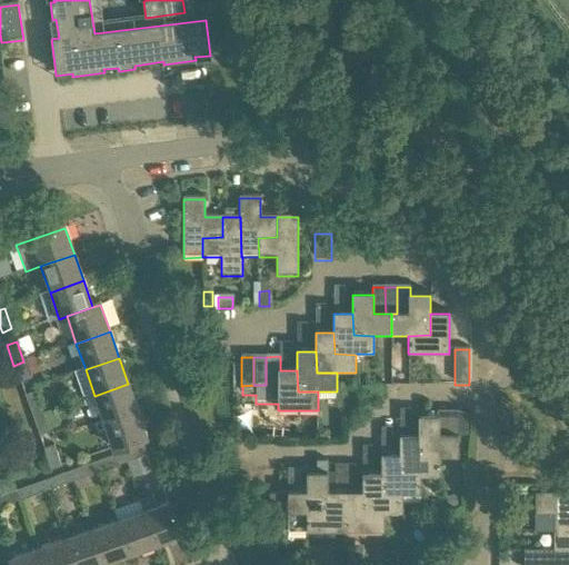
[(23,362),(13,366),(20,385),(31,382),(23,362)]
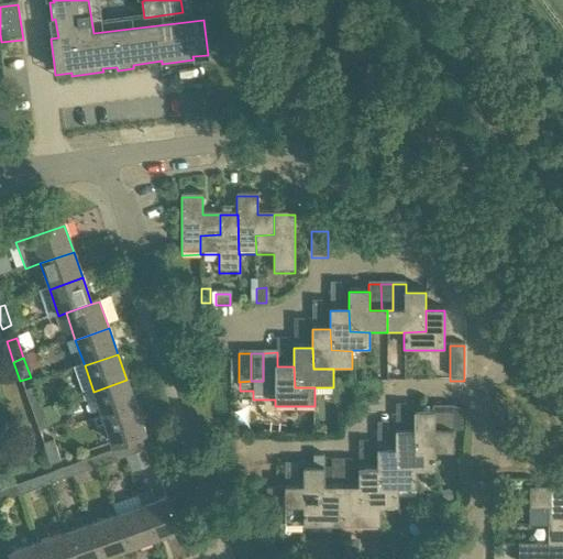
[(94,392),(102,417),(135,405),(127,380),(94,392)]
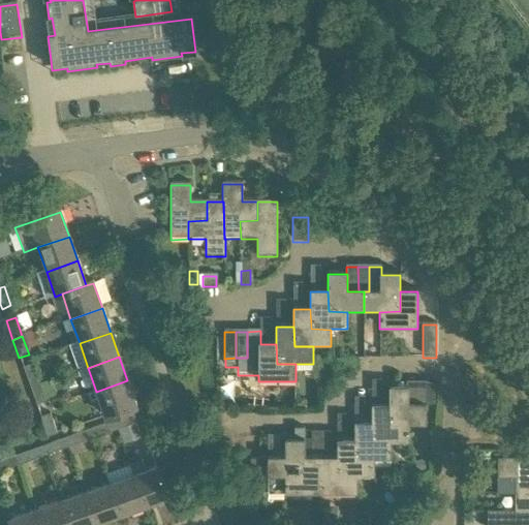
[(24,370),(30,388),(39,384),(33,366),(24,370)]
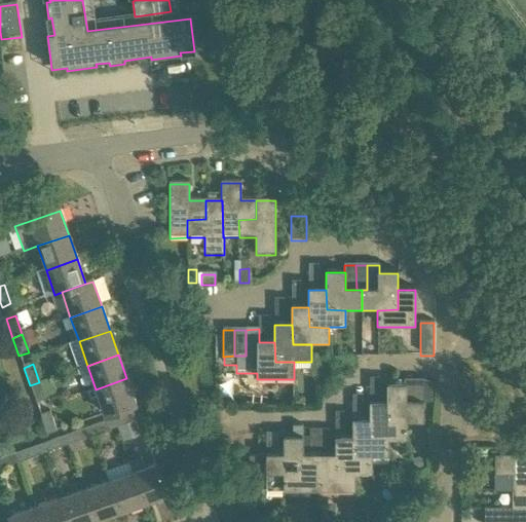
[(136,404),(126,378),(96,389),(105,414),(136,404)]
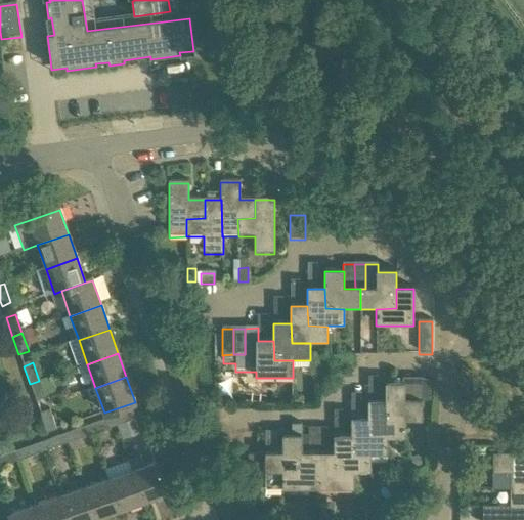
[(39,381),(30,384),(36,402),(45,399),(44,396),(54,393),(49,378),(39,381)]
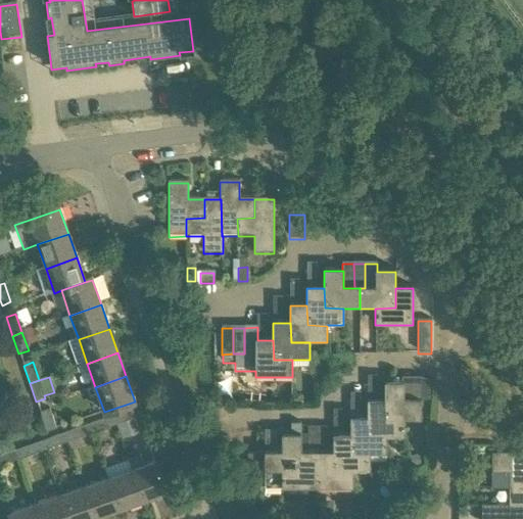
[(421,421),(421,402),(420,402),(420,378),(405,378),(405,384),(384,384),(384,402),(385,402),(385,420),(403,420),(403,421),(421,421)]
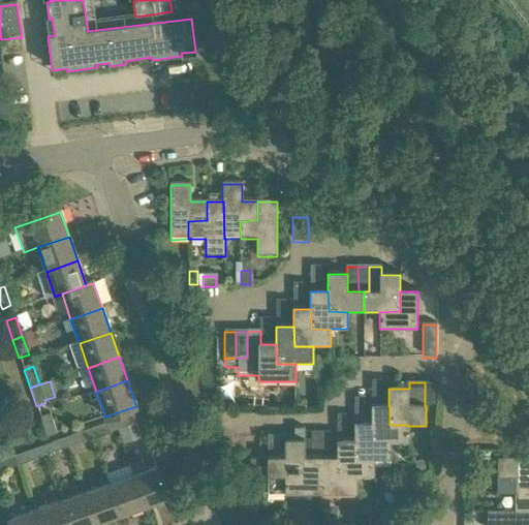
[(390,406),(389,406),(371,406),(371,423),(373,424),(372,442),(392,442),(392,443),(408,443),(408,426),(408,425),(390,425),(390,406)]
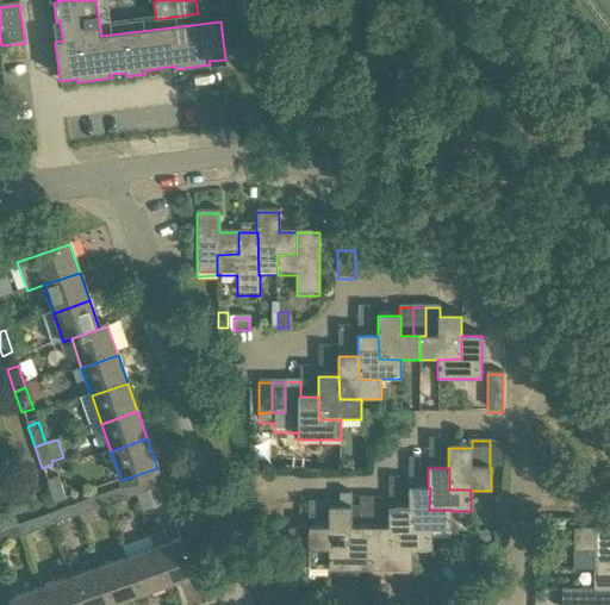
[(58,479),(47,484),(55,505),(66,501),(58,479)]
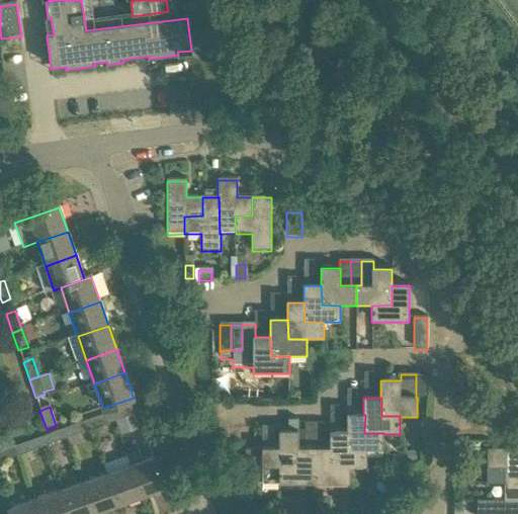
[(139,431),(134,417),(130,408),(111,414),(114,423),(116,422),(121,437),(139,431)]
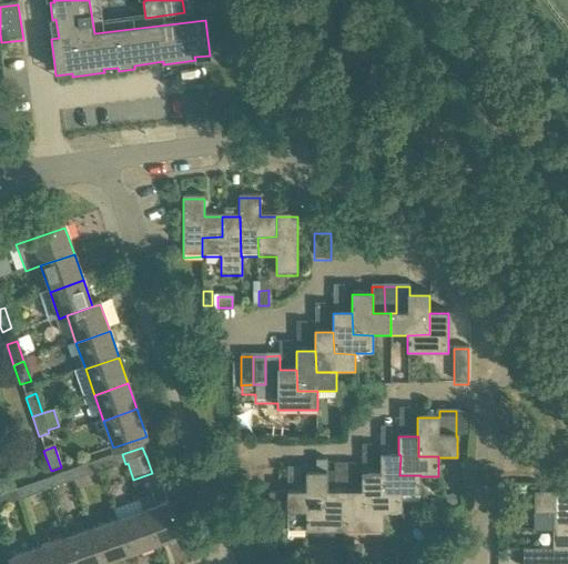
[(401,455),(398,454),(398,455),(381,454),(381,473),(381,493),(402,494),(421,495),(421,476),(421,475),(399,475),(401,455)]
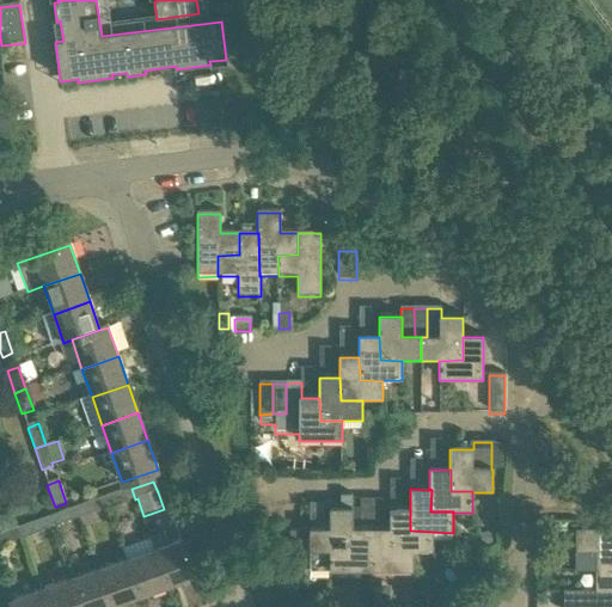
[(129,502),(124,491),(103,500),(106,510),(129,502)]
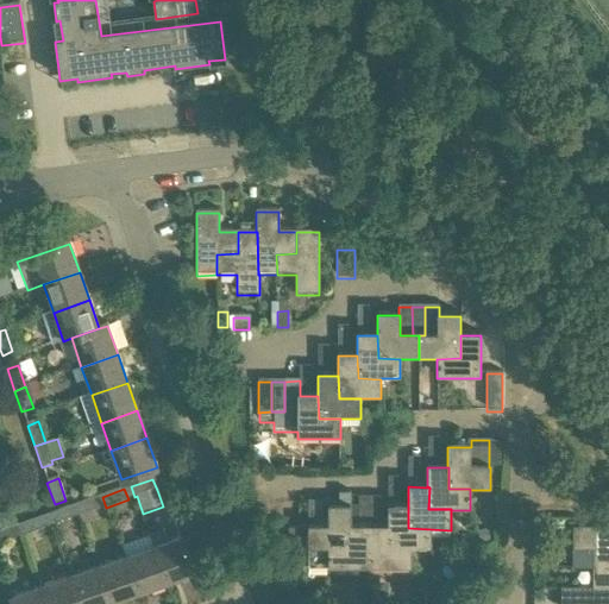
[(351,527),(351,507),(351,495),(339,495),(339,507),(330,507),(330,502),(308,502),(308,570),(328,570),(327,549),(349,549),(349,527),(351,527)]
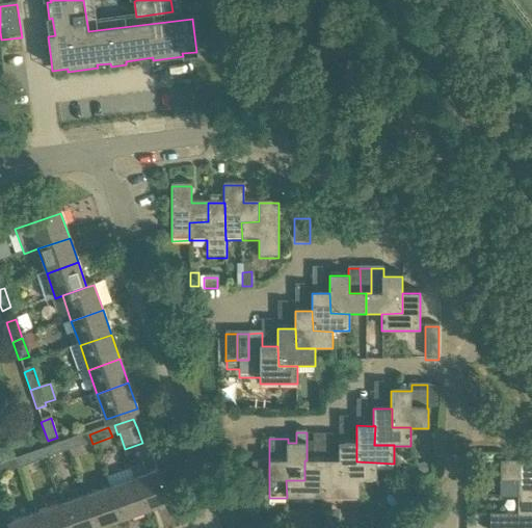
[(72,441),(75,450),(92,444),(89,434),(72,441)]
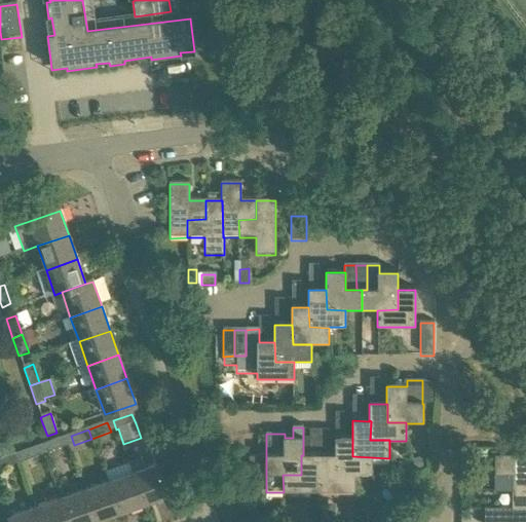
[(372,475),(372,457),(352,456),(352,438),(335,438),(335,455),(336,474),(354,475),(372,475)]
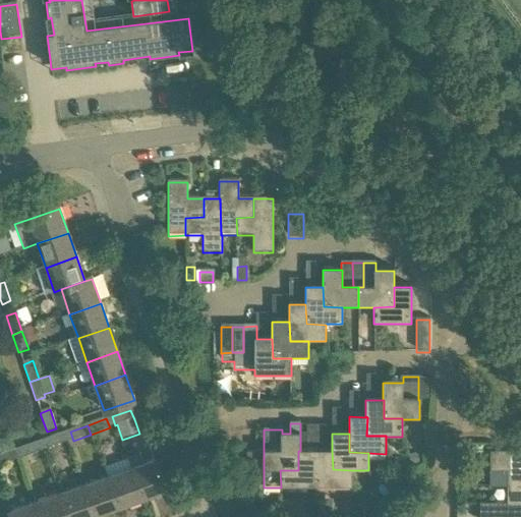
[(58,436),(40,442),(43,451),(61,445),(58,436)]
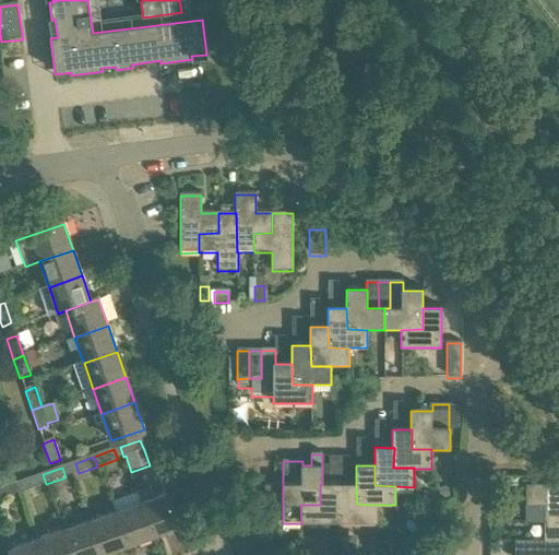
[(23,482),(26,492),(46,484),(43,474),(23,482)]
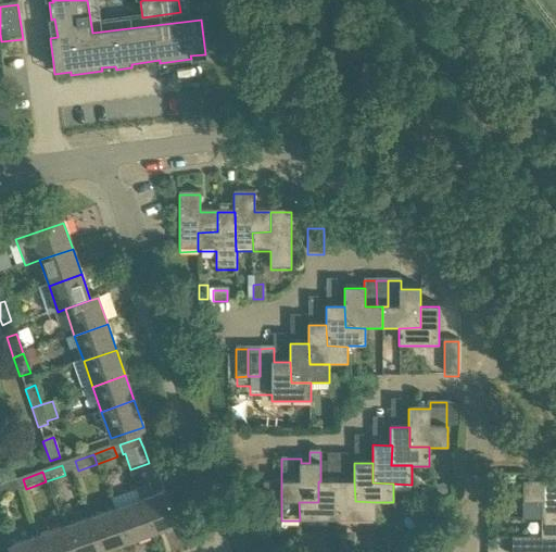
[(300,521),(337,521),(337,481),(320,481),(318,481),(318,502),(299,502),(300,521)]
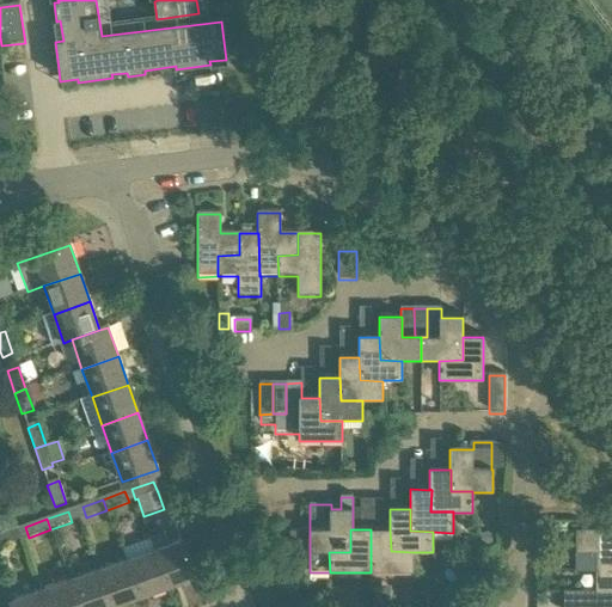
[(390,529),(371,529),(371,572),(412,572),(412,552),(391,551),(390,529)]
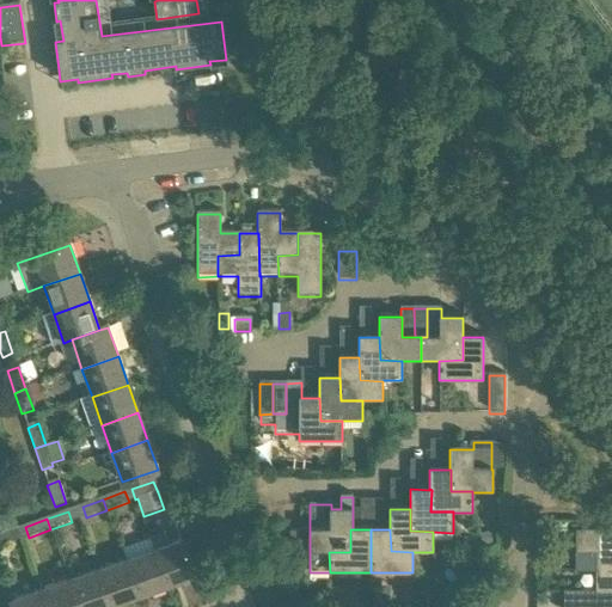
[(0,547),(14,543),(11,532),(0,535),(0,547)]
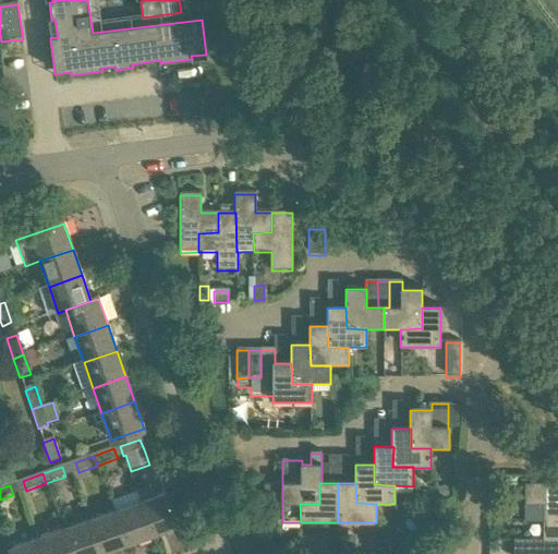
[(557,485),(524,486),(524,507),(543,507),(543,524),(557,522),(557,485)]
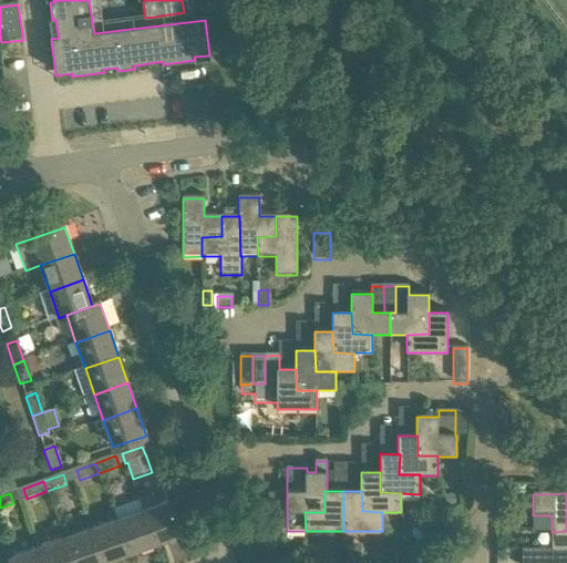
[(454,495),(444,498),(447,509),(457,507),(454,495)]
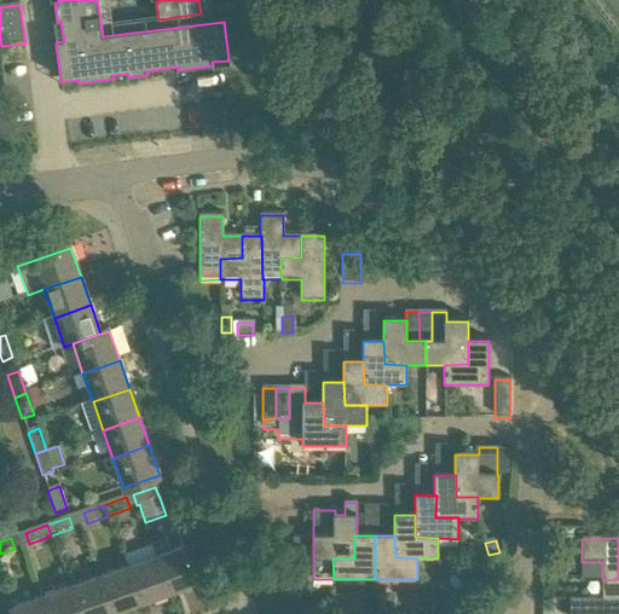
[(197,585),(184,549),(171,554),(167,542),(152,546),(156,559),(155,559),(168,596),(197,585)]
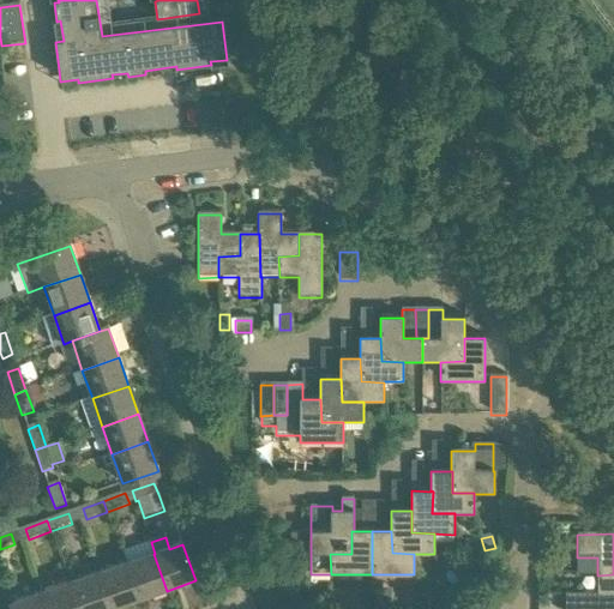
[(167,591),(154,554),(126,564),(138,601),(167,591)]
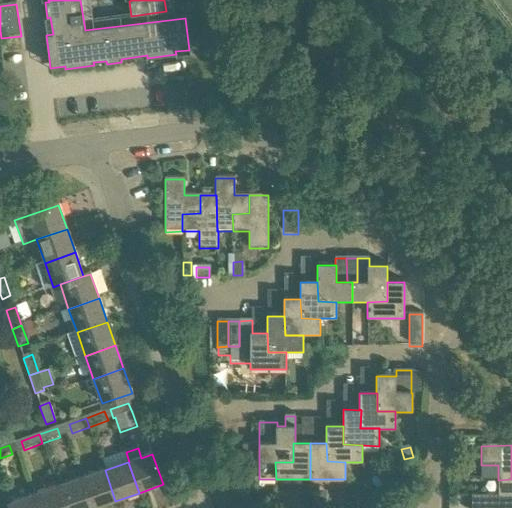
[(81,479),(91,507),(98,507),(115,501),(105,470),(81,479)]
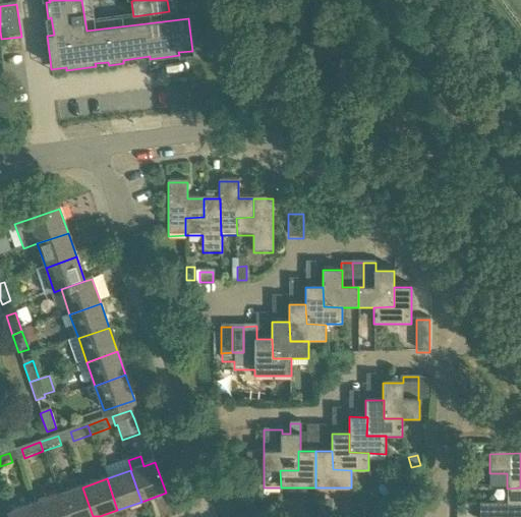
[(461,480),(461,490),(476,490),(476,480),(461,480)]
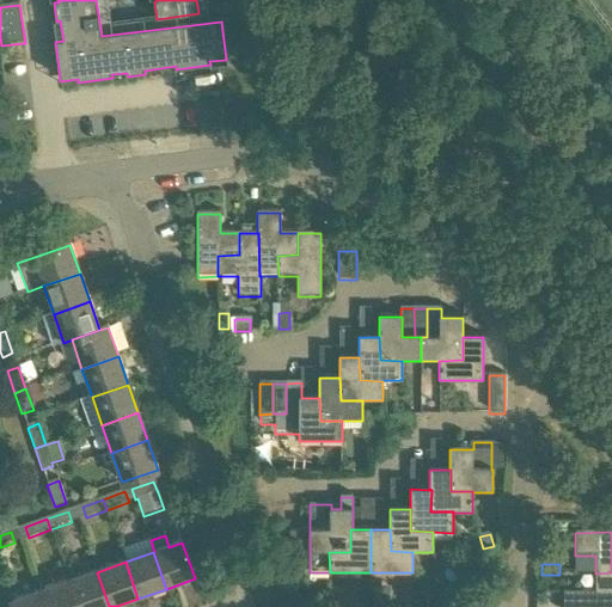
[(461,584),(469,577),(464,565),(452,571),(461,584)]
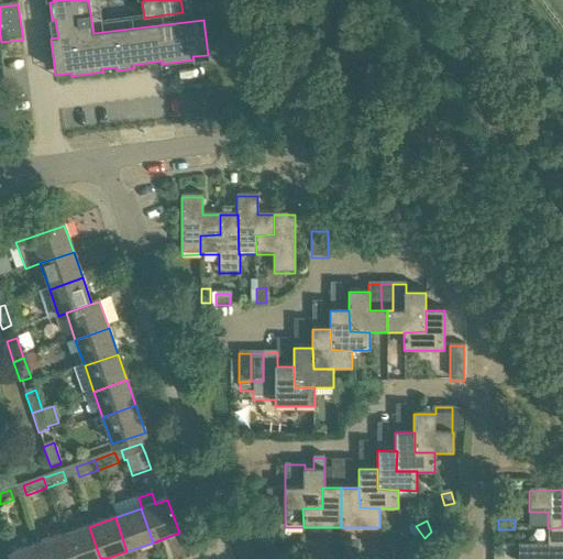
[(100,558),(89,527),(64,536),(72,558),(100,558)]
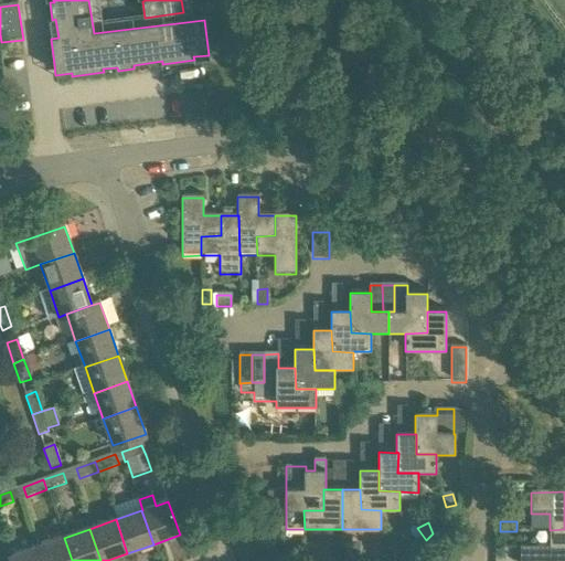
[(564,529),(550,530),(550,548),(550,550),(564,549),(564,529)]
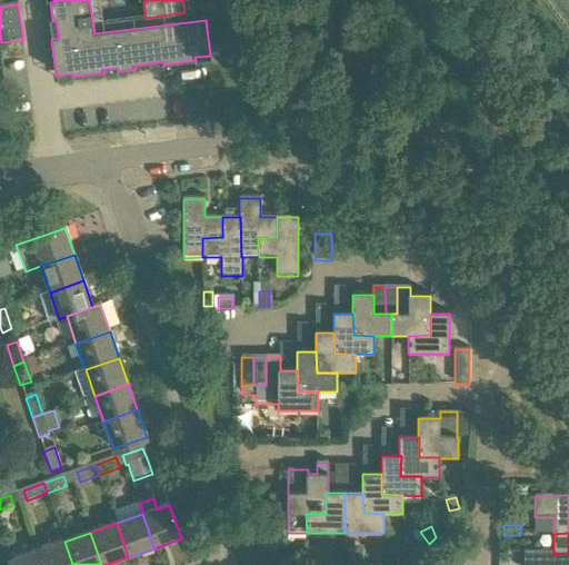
[(38,551),(42,564),(72,564),(65,542),(38,551)]
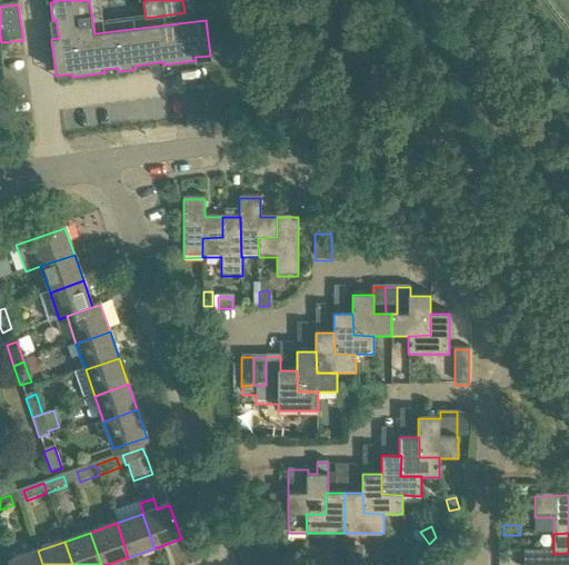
[(11,561),(12,564),(42,564),(38,551),(11,561)]
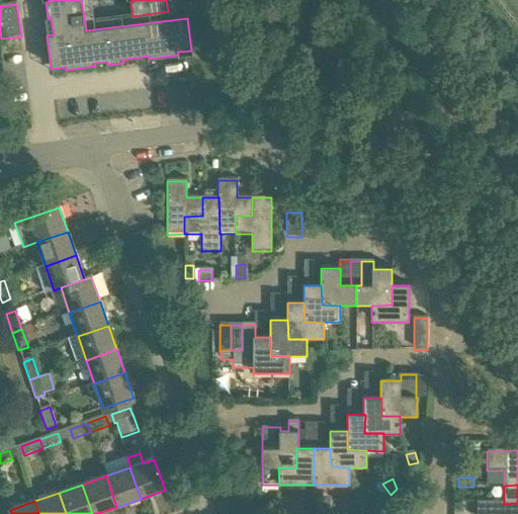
[(517,513),(517,503),(504,504),(504,502),(487,502),(487,513),(517,513)]
